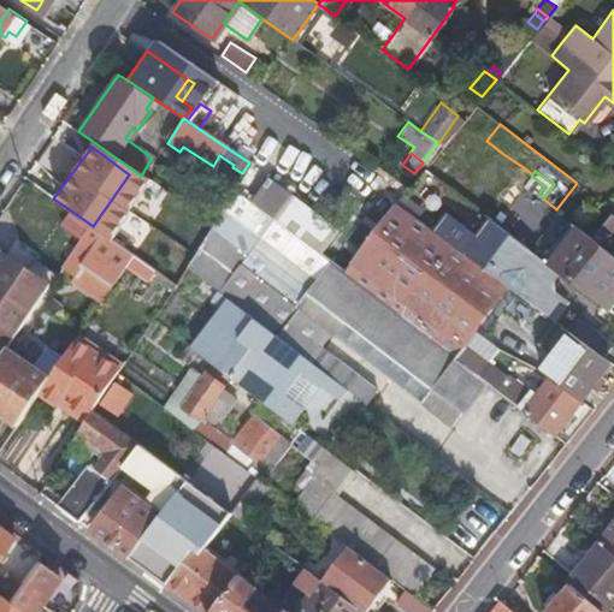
[(347,391),(358,378),(318,349),(330,333),(450,425),(484,380),(477,375),(414,327),(341,272),(334,266),(318,254),(272,220),(232,191),(211,225),(190,259),(187,263),(183,268),(214,292),(275,337),(343,388),(347,391)]
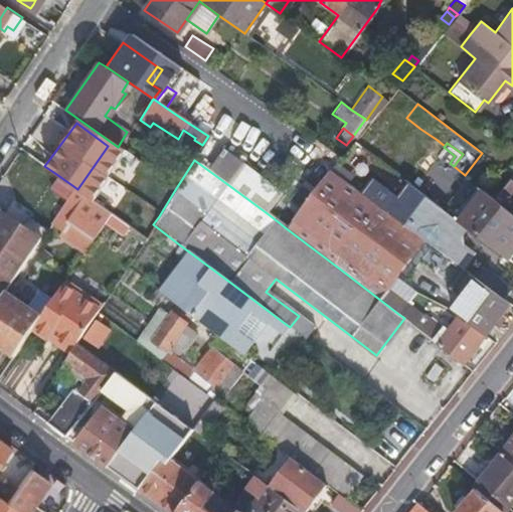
[(242,163),(227,184),(266,212),(281,192),(242,163)]
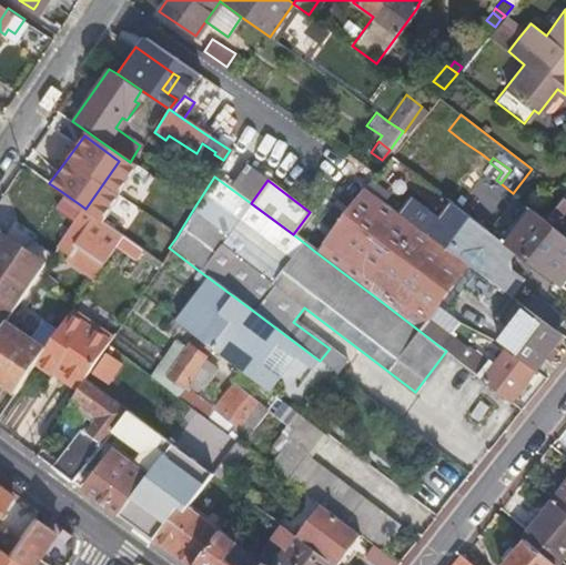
[(369,180),(364,185),(382,200),(386,193),(369,180)]
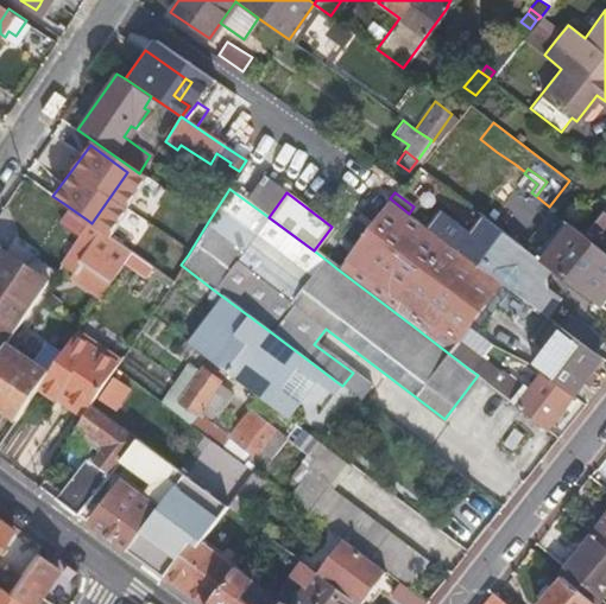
[(409,323),(471,370),(479,358),(455,341),(500,281),(428,227),(409,214),(390,198),(389,198),(379,211),(336,268),(409,323)]
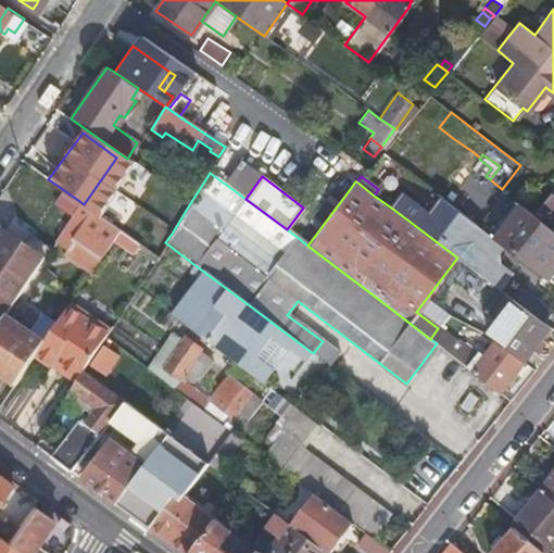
[(553,229),(553,186),(550,191),(533,213),(553,229)]
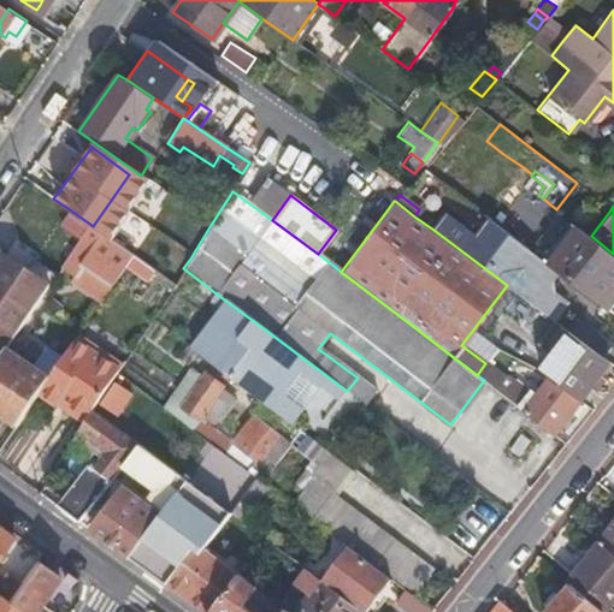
[(28,267),(48,280),(58,267),(88,223),(68,208),(28,267)]
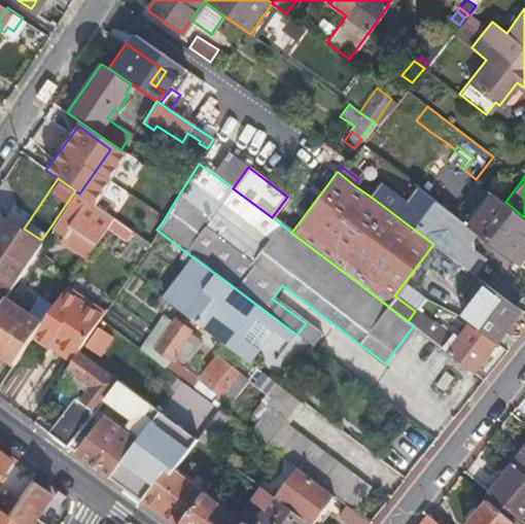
[(371,197),(433,244),(470,271),(482,255),(471,248),(469,237),(464,237),(462,219),(419,186),(407,202),(390,189),(390,191),(380,184),(371,197)]
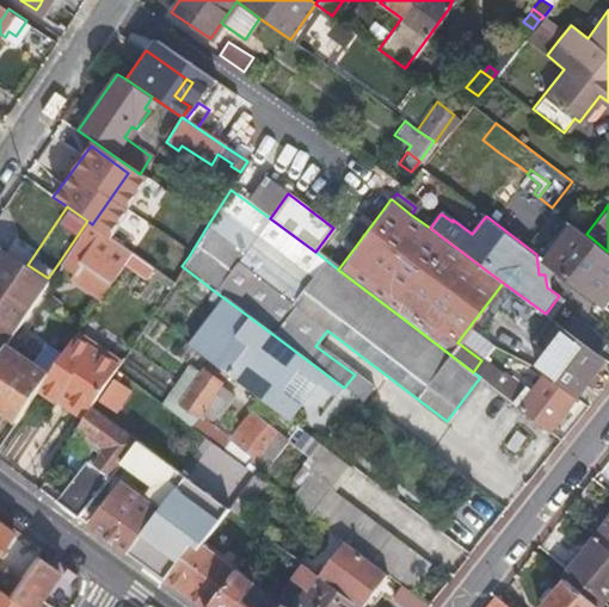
[(75,283),(97,299),(123,261),(130,251),(92,224),(87,221),(57,265),(78,279),(75,283)]
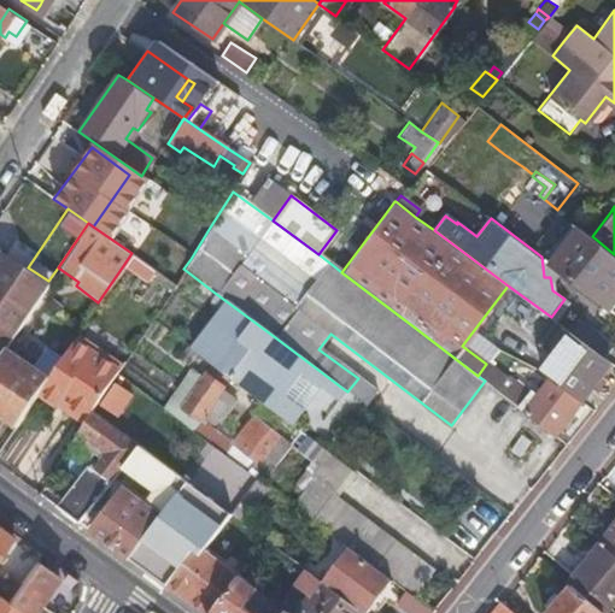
[(175,284),(183,269),(187,264),(181,260),(167,249),(153,269),(175,284)]
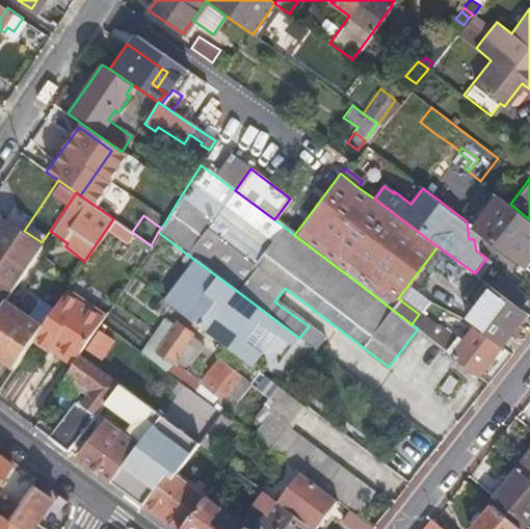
[(0,302),(1,303),(5,297),(42,242),(24,231),(6,218),(0,228),(0,302)]
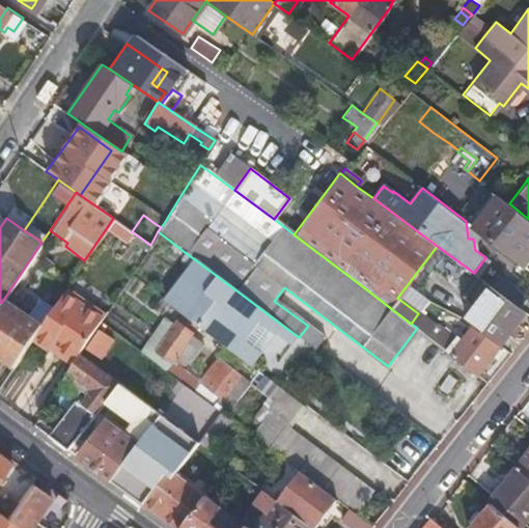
[(124,241),(131,231),(113,218),(107,227),(124,241)]
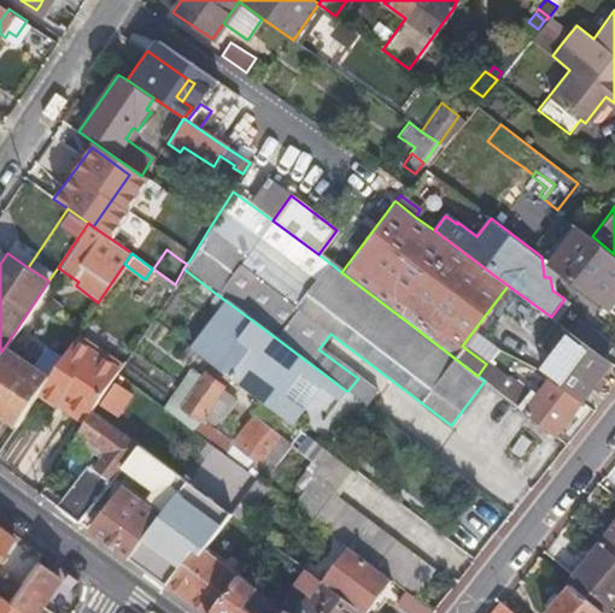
[(550,277),(557,269),(542,257),(544,277),(550,277)]
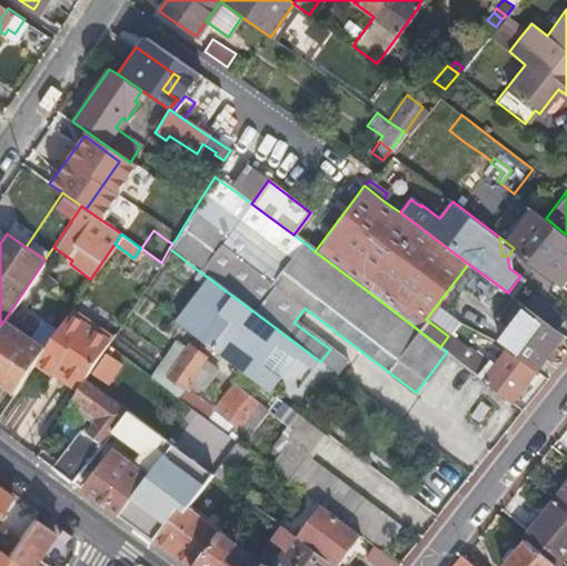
[(566,249),(553,268),(544,261),(545,260),(537,255),(536,256),(523,245),(518,251),(566,288),(566,249)]
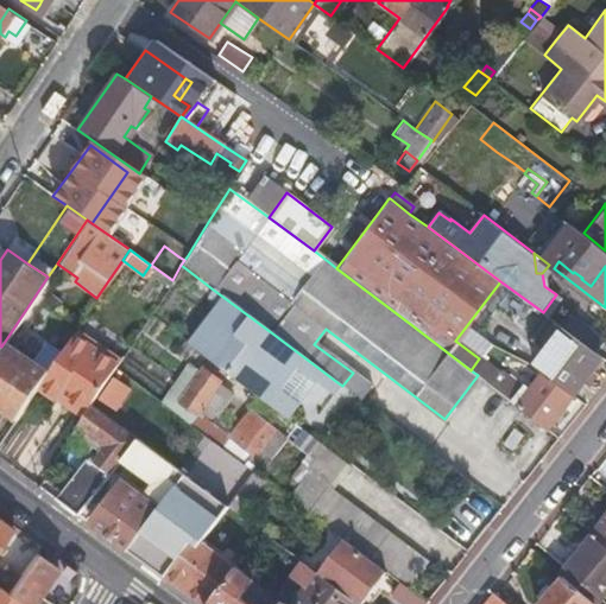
[(187,345),(286,419),(297,404),(279,389),(296,368),(314,381),(332,394),(339,383),(271,332),(212,288),(206,297),(216,305),(187,345)]
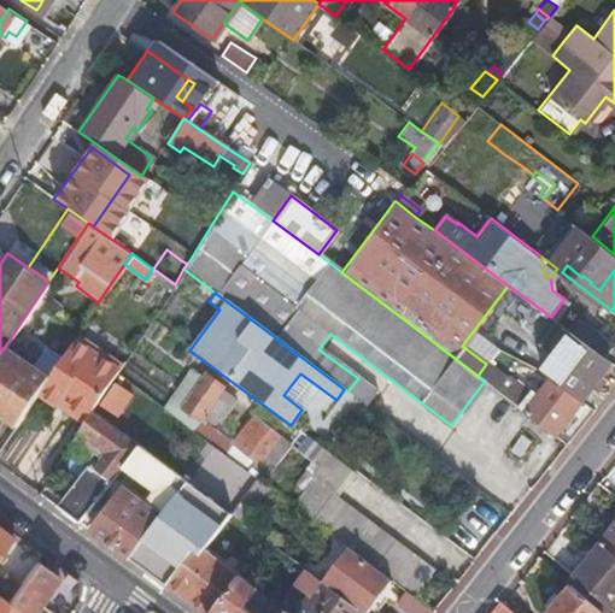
[(569,330),(602,355),(611,342),(578,316),(567,330),(569,330)]
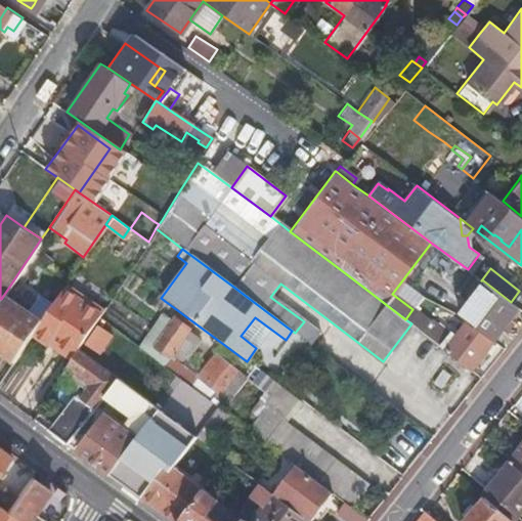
[(466,320),(492,340),(499,331),(518,307),(511,302),(483,280),(466,304),(460,312),(458,314),(462,317),(466,320)]
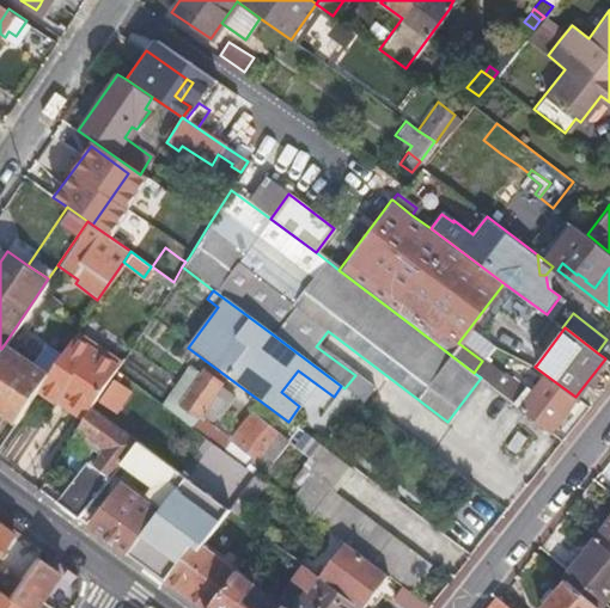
[(91,403),(115,367),(116,364),(108,360),(73,336),(48,372),(91,403)]
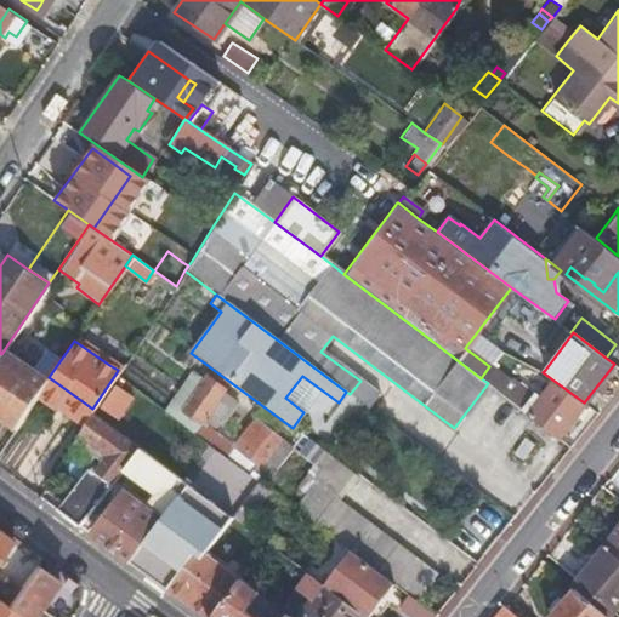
[(44,384),(49,377),(6,347),(1,354),(0,355),(0,413),(16,426),(39,390),(44,384)]
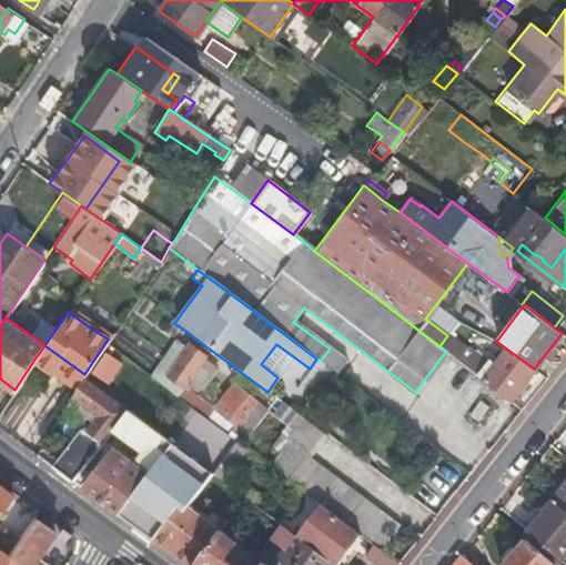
[(100,334),(108,339),(111,334),(103,330),(100,334)]
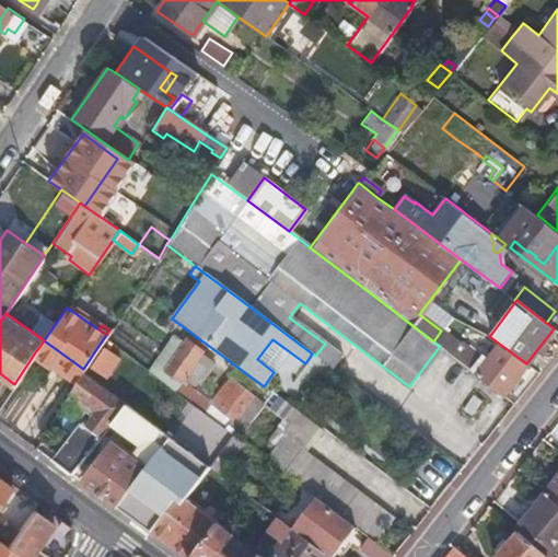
[(433,341),(440,346),(451,355),(460,344),(441,331),(433,341)]
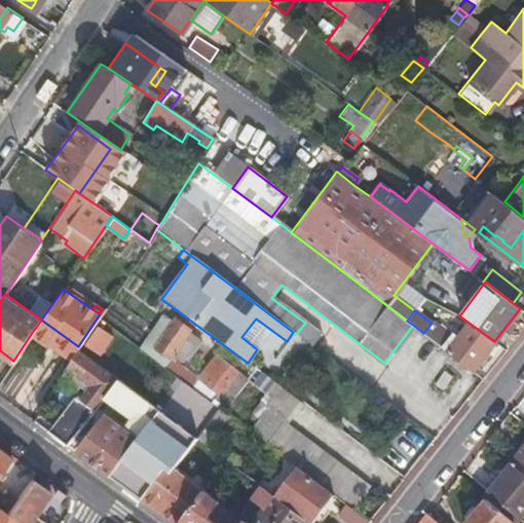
[(241,337),(257,349),(271,330),(256,319),(241,337)]
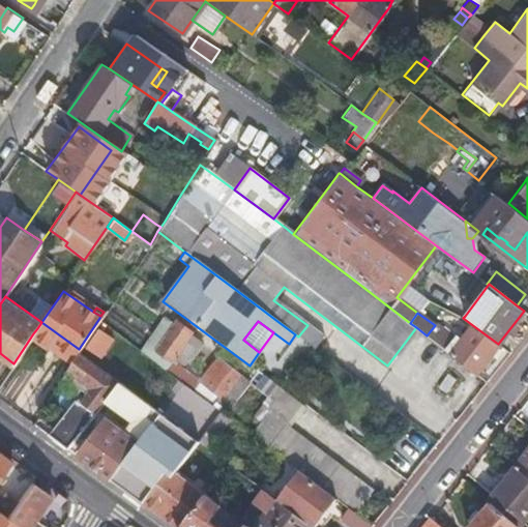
[(457,343),(471,324),(467,321),(452,340),(457,343)]
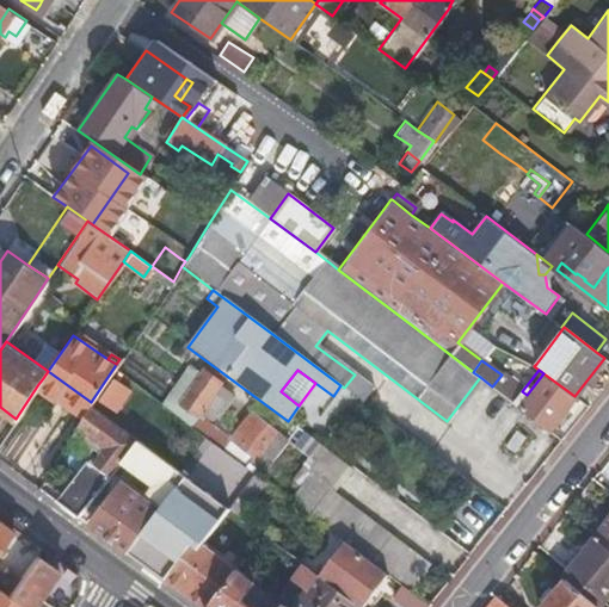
[(90,404),(91,402),(48,371),(43,378),(38,384),(56,396),(60,391),(86,409),(90,404)]
